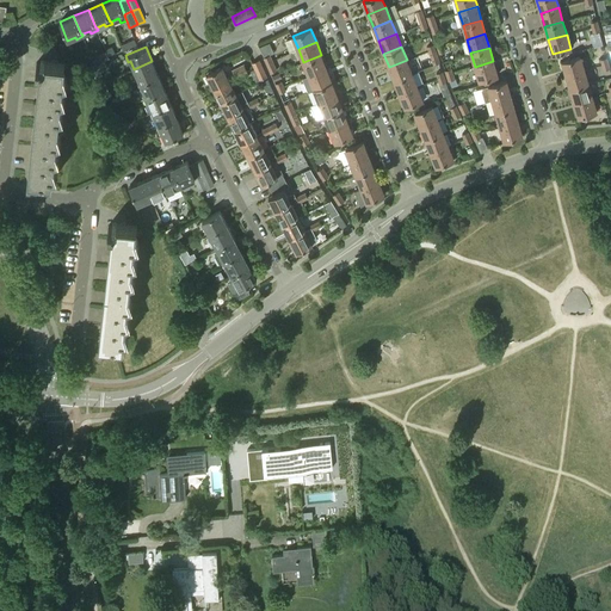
[(102,61),(98,54),(92,57),(94,65),(102,61)]
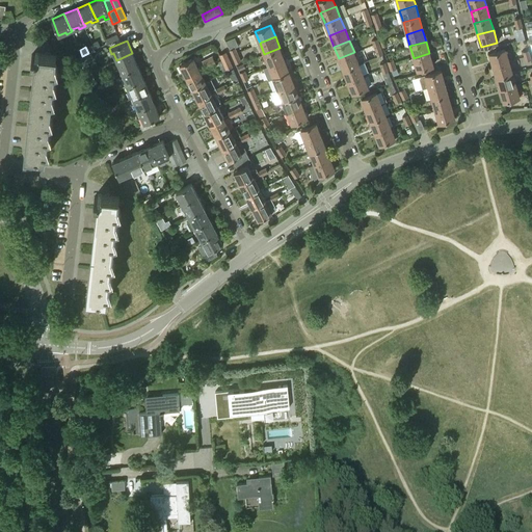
[(264,54),(268,65),(284,59),(280,48),(264,54)]
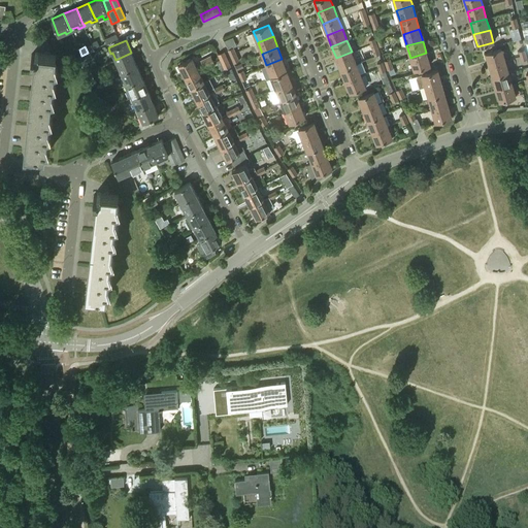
[(489,65),(504,60),(501,48),(486,53),(489,65)]
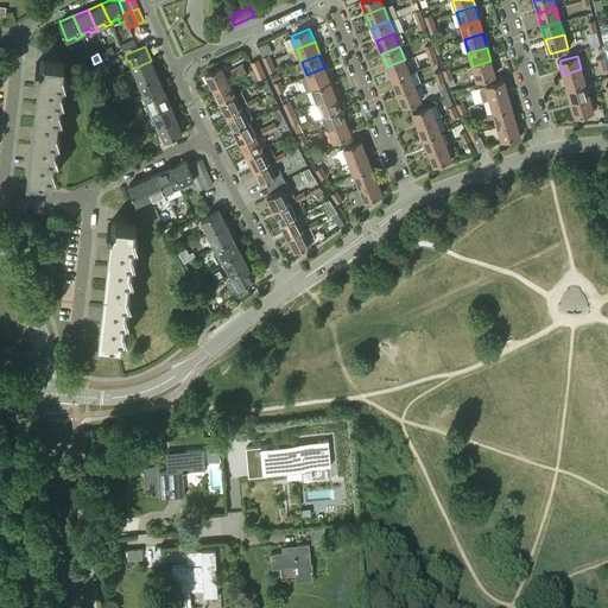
[(54,162),(54,158),(59,156),(55,145),(56,140),(61,139),(57,128),(58,116),(63,115),(59,103),(61,100),(65,97),(62,87),(62,82),(68,81),(63,70),(64,62),(44,59),(44,58),(40,58),(40,62),(36,62),(36,68),(40,68),(29,177),(51,179),(52,175),(57,173),(54,162)]
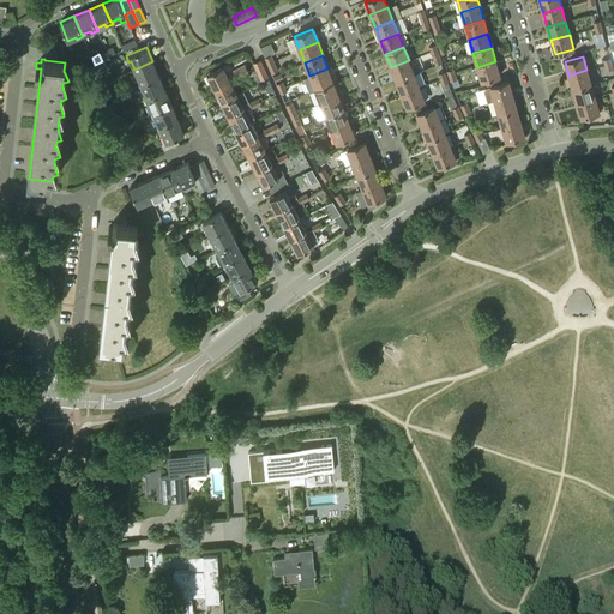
[(257,82),(268,77),(260,60),(253,62),(256,68),(252,71),(257,82)]
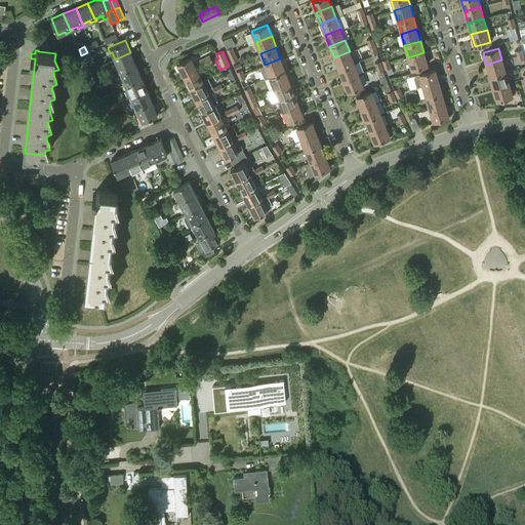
[(238,61),(234,51),(229,53),(233,63),(238,61)]
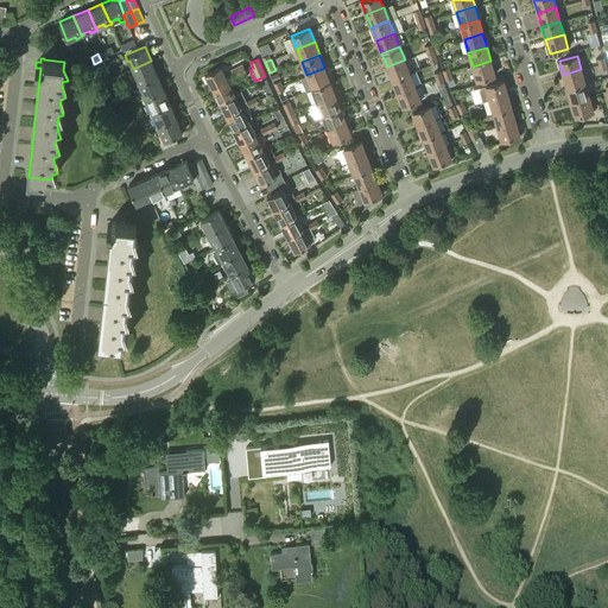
[(410,74),(405,59),(387,67),(392,80),(410,74)]
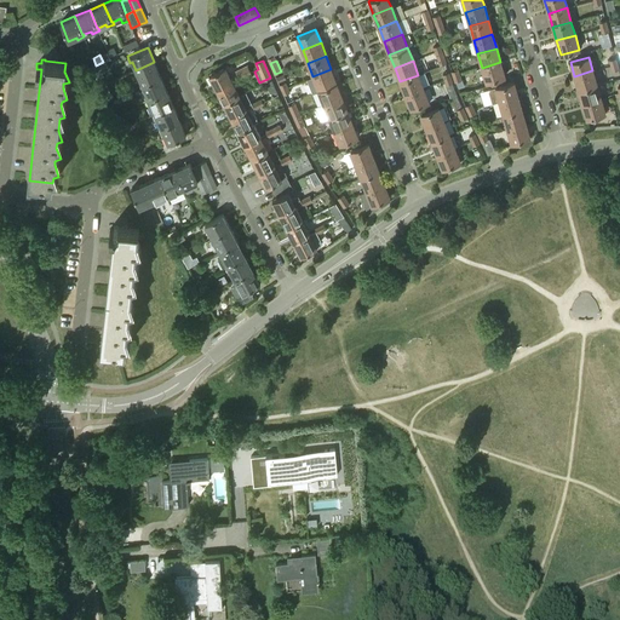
[(108,68),(105,62),(92,68),(97,79),(103,75),(102,72),(108,68)]
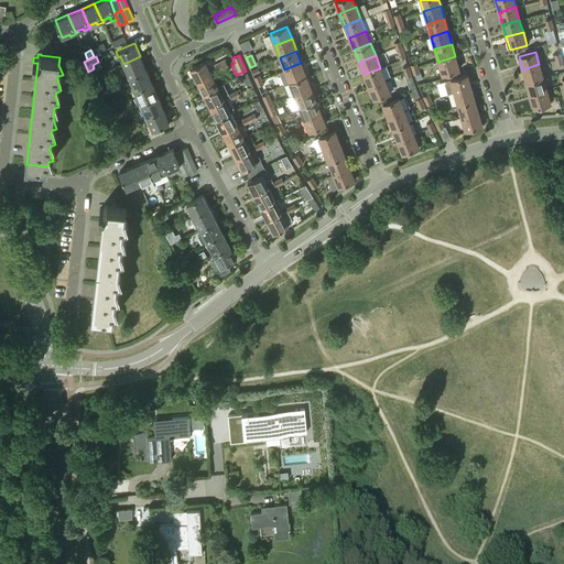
[(147,69),(140,56),(123,64),(121,64),(125,71),(126,69),(129,76),(129,77),(147,69)]
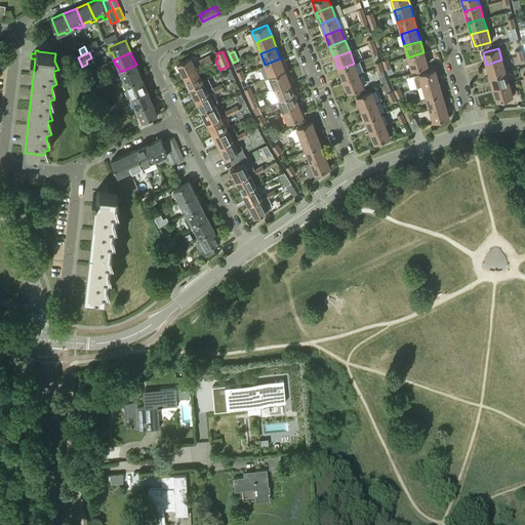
[(423,52),(408,57),(411,69),(427,65),(423,52)]
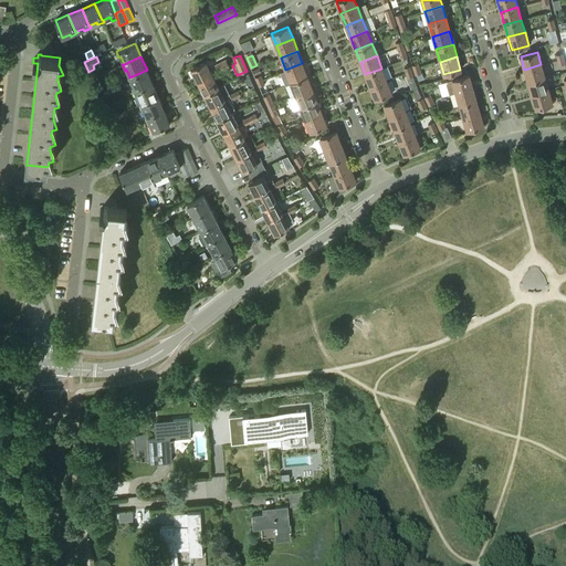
[(227,66),(229,65),(226,60),(215,65),(219,74),(228,70),(227,66)]
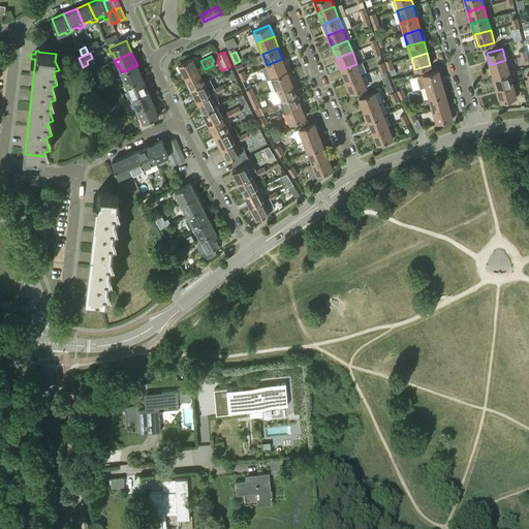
[(179,64),(184,75),(198,69),(192,57),(184,61),(183,60),(179,62),(180,63),(179,64)]
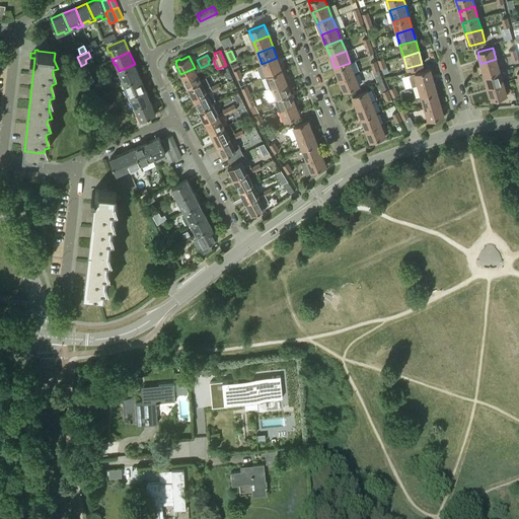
[(277,58),(262,64),(267,75),(282,69),(277,58)]
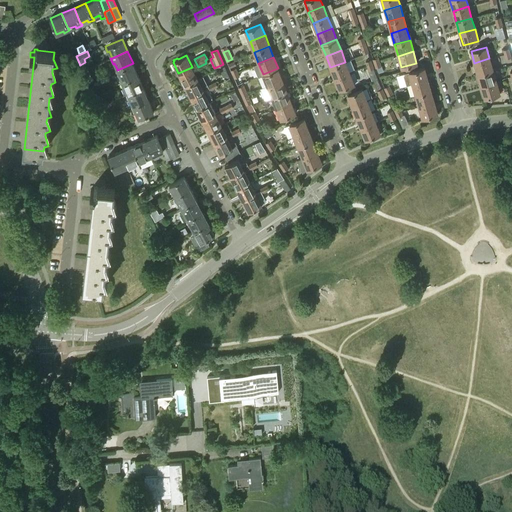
[(489,58),(474,63),(477,74),(493,70),(489,58)]
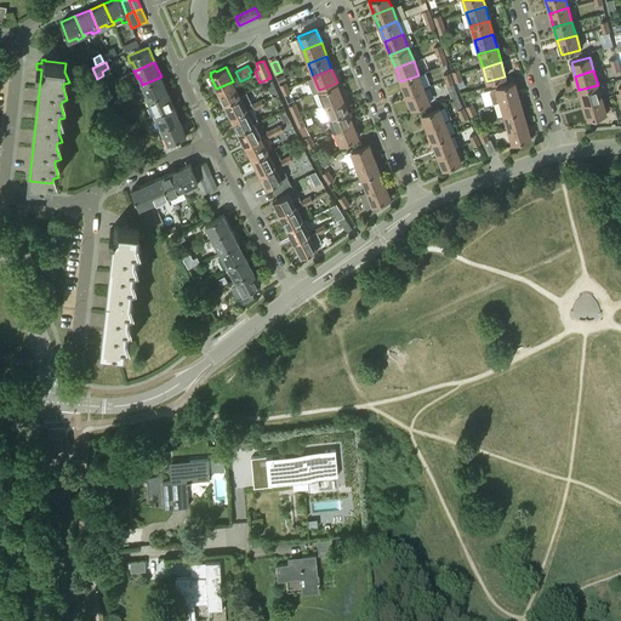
[(423,87),(419,75),(400,81),(405,95),(423,87)]
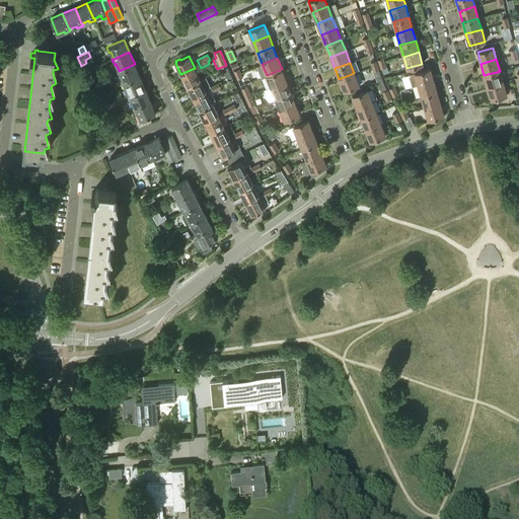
[(122,76),(124,83),(125,83),(140,76),(135,64),(119,71),(119,70),(117,71),(120,77),(122,76)]
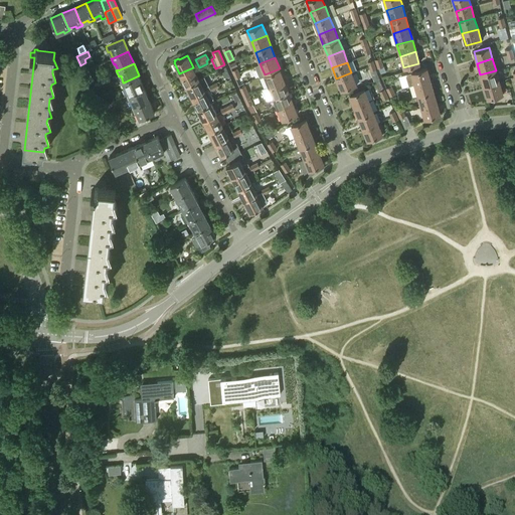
[(198,79),(193,67),(179,73),(185,86),(198,79)]
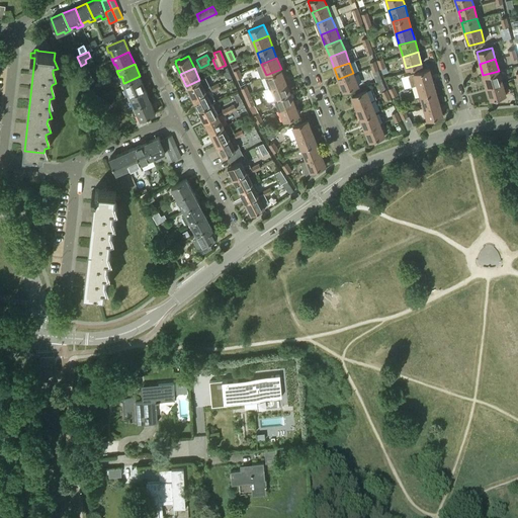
[(411,86),(417,84),(432,80),(429,68),(410,74),(409,76),(411,86)]
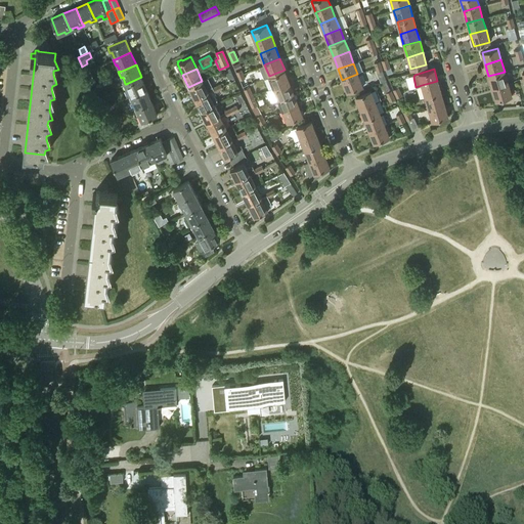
[(269,76),(273,88),(289,82),(285,70),(269,76)]
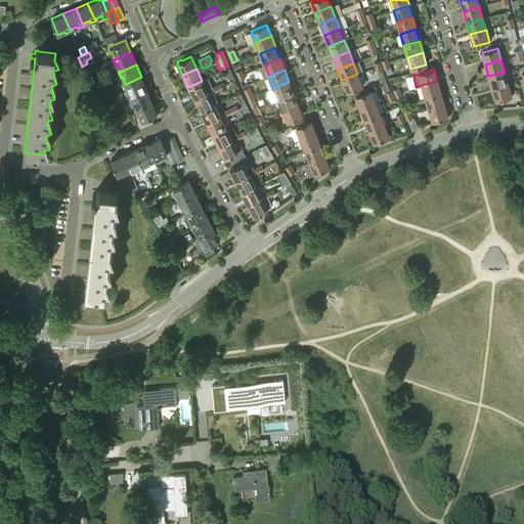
[(86,81),(93,78),(90,72),(83,75),(86,81)]
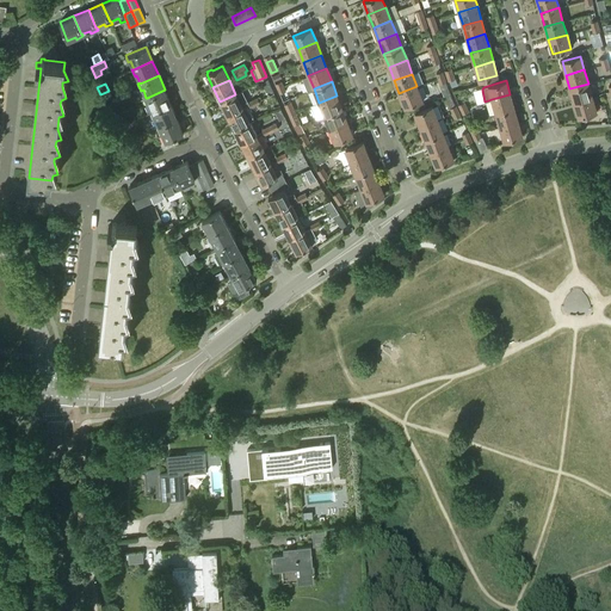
[(569,88),(574,103),(592,97),(588,84),(569,88)]
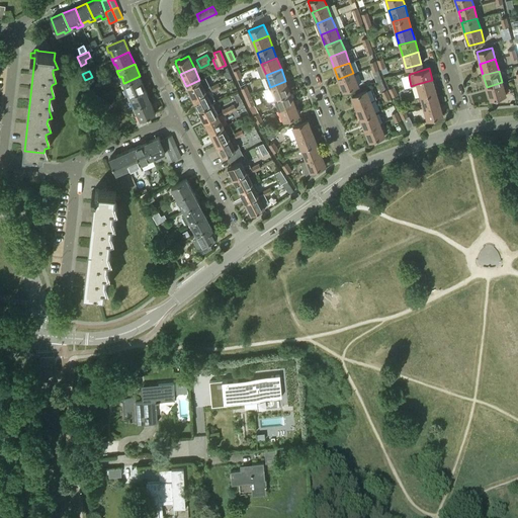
[(353,73),(338,79),(343,91),(358,85),(353,73)]
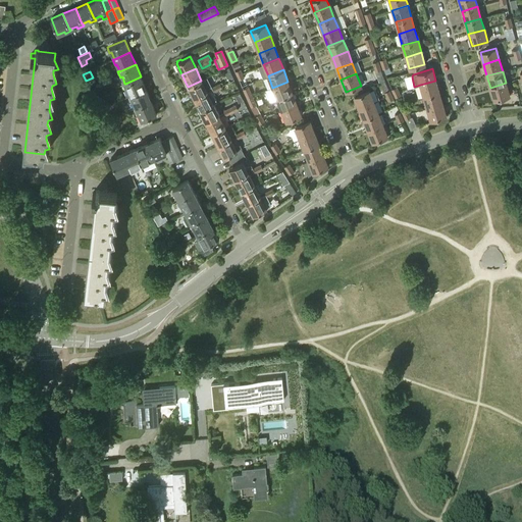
[(146,89),(141,76),(125,84),(124,84),(123,84),(125,90),(127,89),(131,95),(131,96),(146,89)]
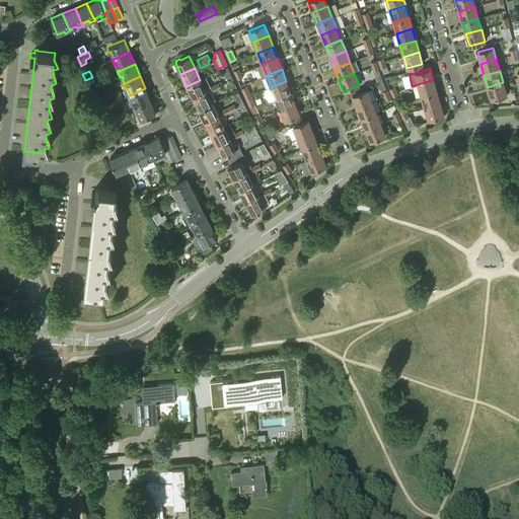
[(206,77),(201,80),(200,80),(187,86),(193,98),(211,89),(211,86),(206,77)]
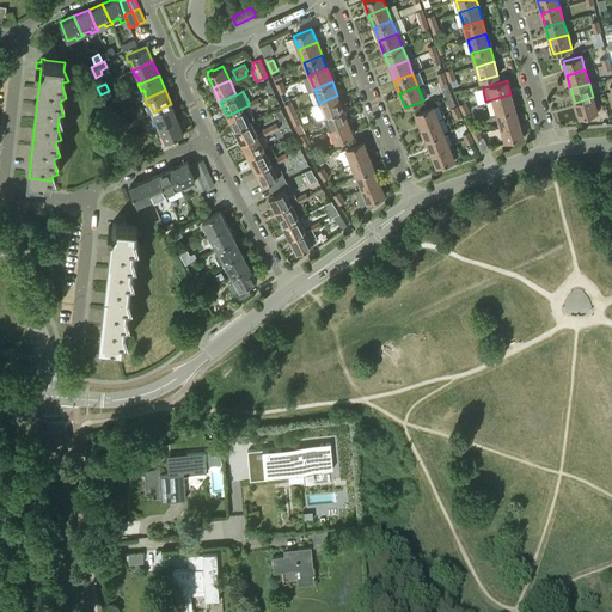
[(496,114),(515,108),(510,95),(493,99),(496,114)]
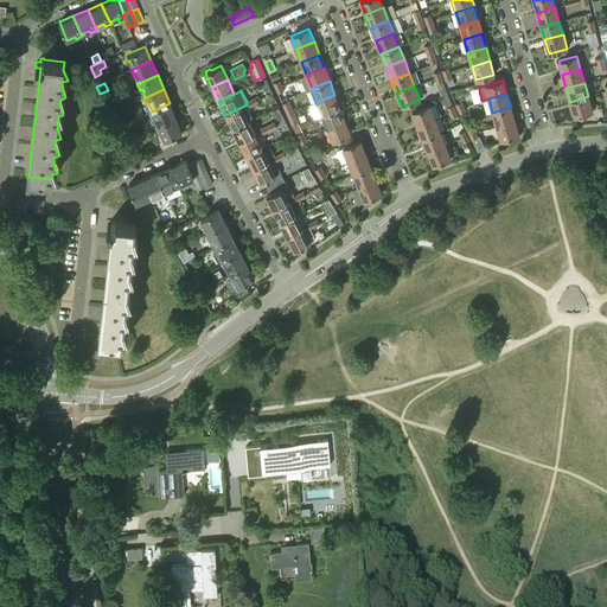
[(339,108),(334,95),(317,102),(323,115),(339,108)]
